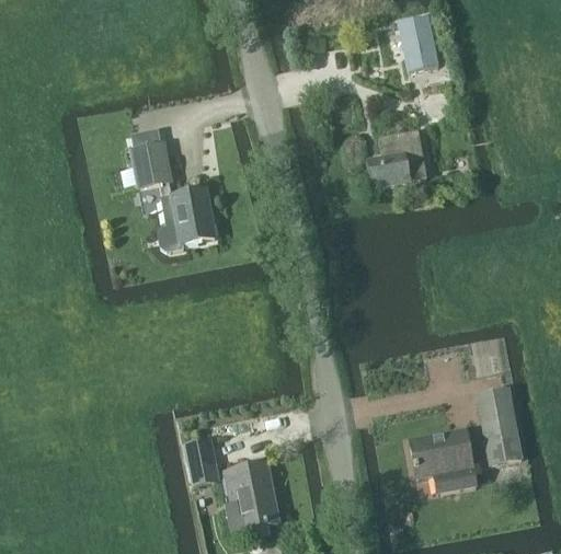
[(427,18),(397,23),(407,72),(439,67),(435,49),(434,49),(427,18)]
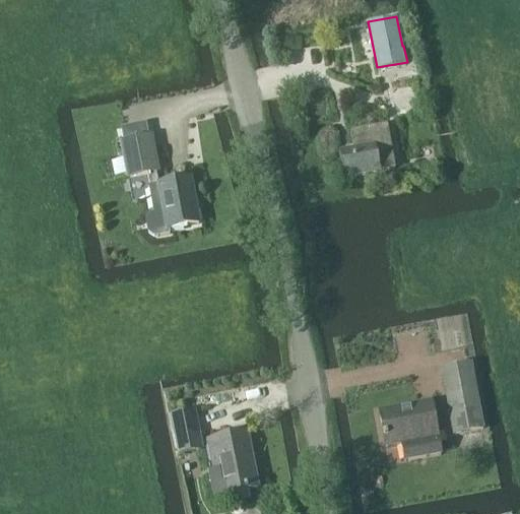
[(124,136),(120,136),(127,172),(146,168),(154,208),(150,208),(146,213),(148,229),(153,232),(169,230),(169,225),(197,219),(190,174),(158,180),(156,167),(158,166),(148,118),(124,123),(121,123),(124,136)]
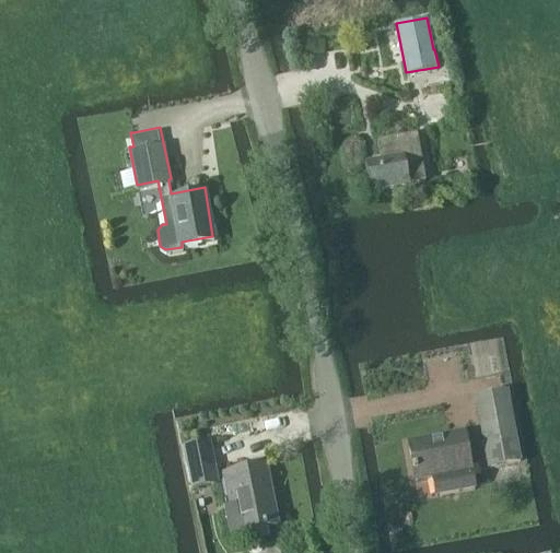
[(372,187),(384,185),(426,177),(418,131),(378,138),(382,155),(366,159),(372,187)]
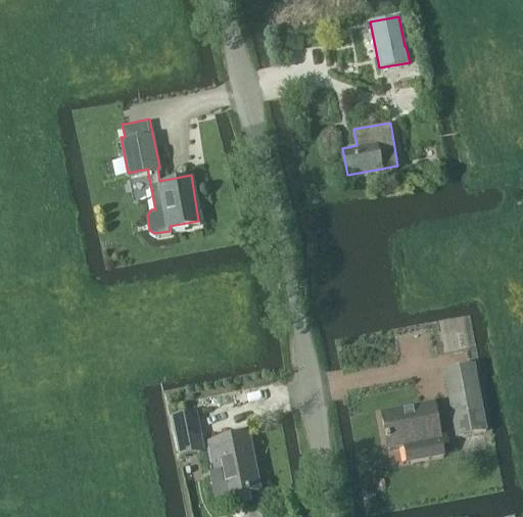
[(476,361),(444,366),(456,432),(487,427),(476,361)]
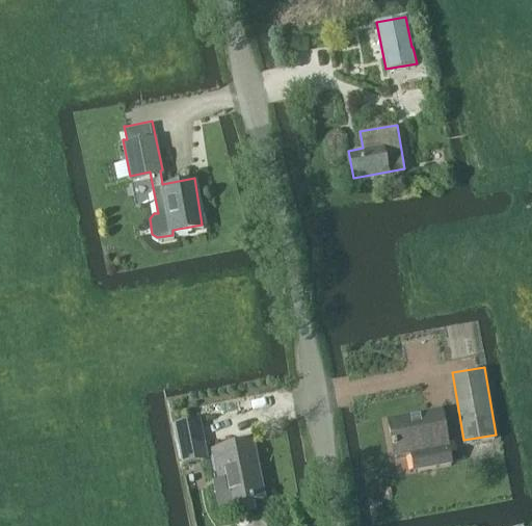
[(452,459),(442,408),(389,418),(395,453),(410,450),(414,467),(452,459)]
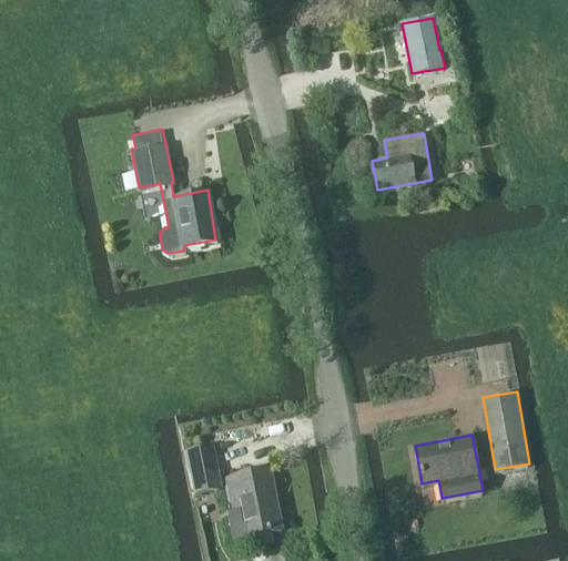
[(182,448),(191,492),(221,486),(212,442),(182,448)]
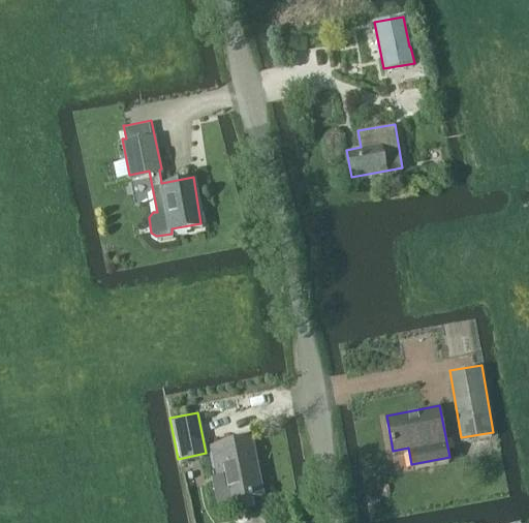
[(251,436),(213,442),(219,475),(215,475),(219,499),(261,491),(251,436)]
